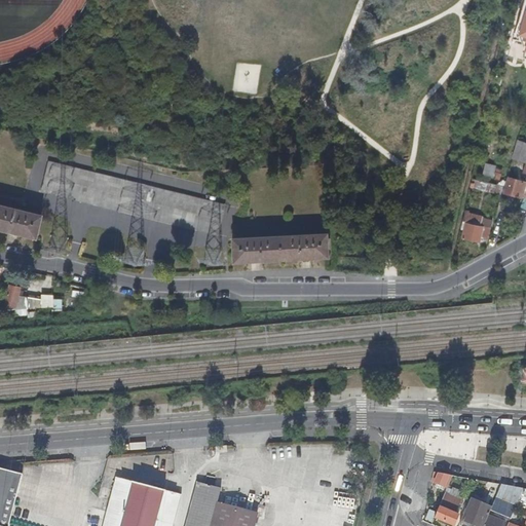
[(525,162),(523,173),(525,173),(525,142),(518,140),(513,158),(525,161),(525,162)]
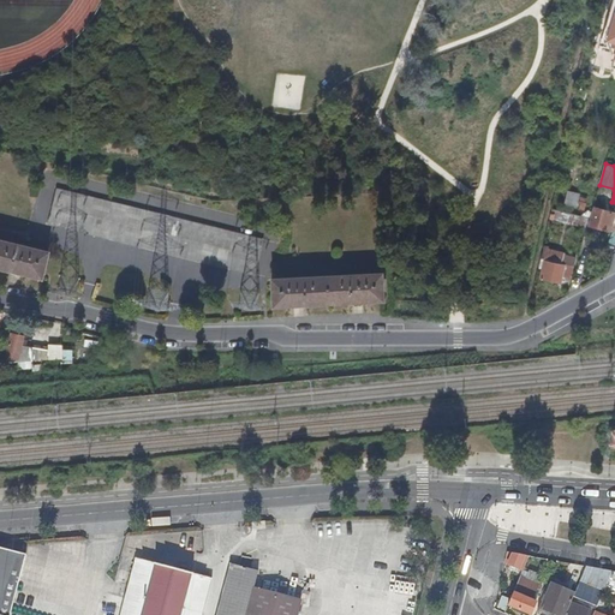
[(57,187),(47,224),(255,275),(263,239),(57,187)]
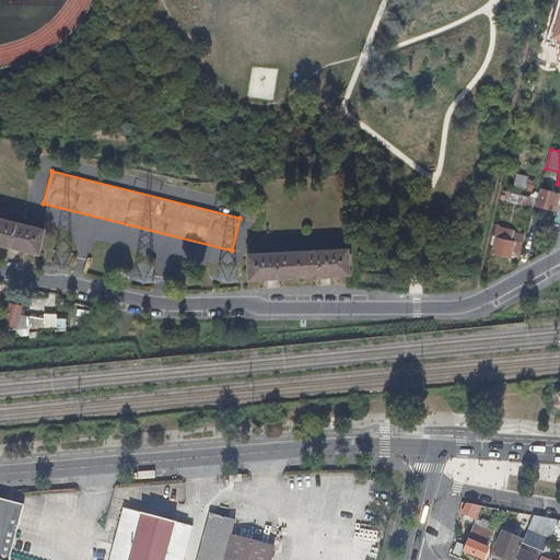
[(515,173),(512,186),(524,189),(527,176),(515,173)]
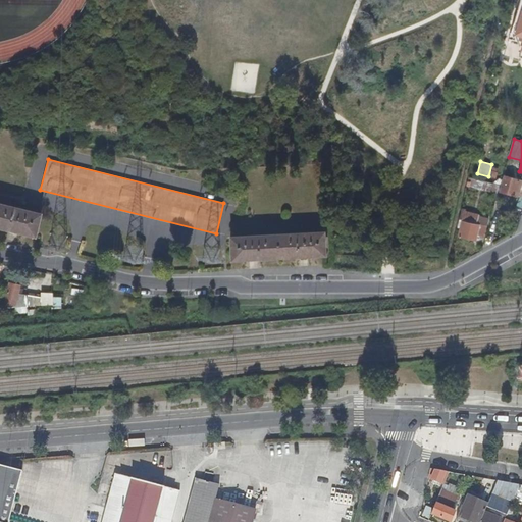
[(520,179),(504,174),(501,185),(499,191),(515,196),(520,179)]
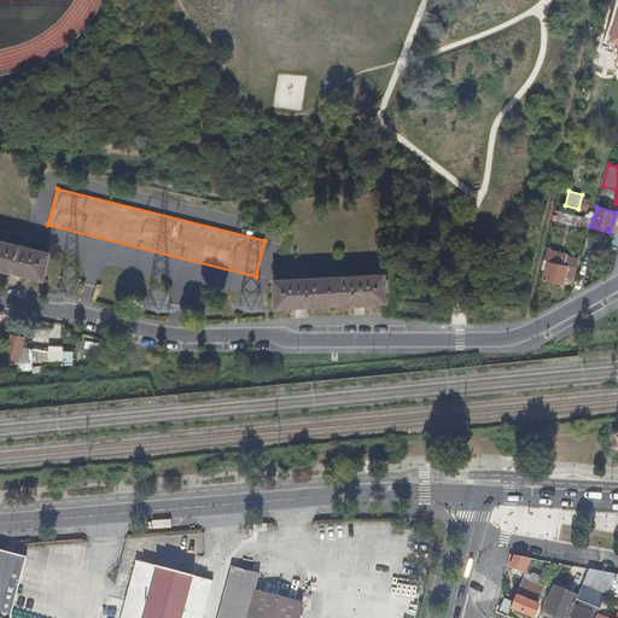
[(0,273),(9,275),(21,278),(44,284),(51,254),(0,240),(0,273)]
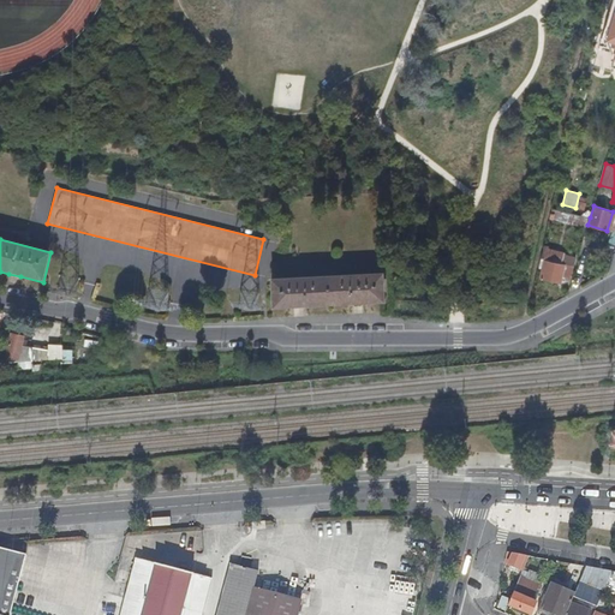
[(571,280),(575,258),(563,256),(565,252),(543,248),(538,269),(542,270),(539,280),(561,284),(562,278),(571,280)]
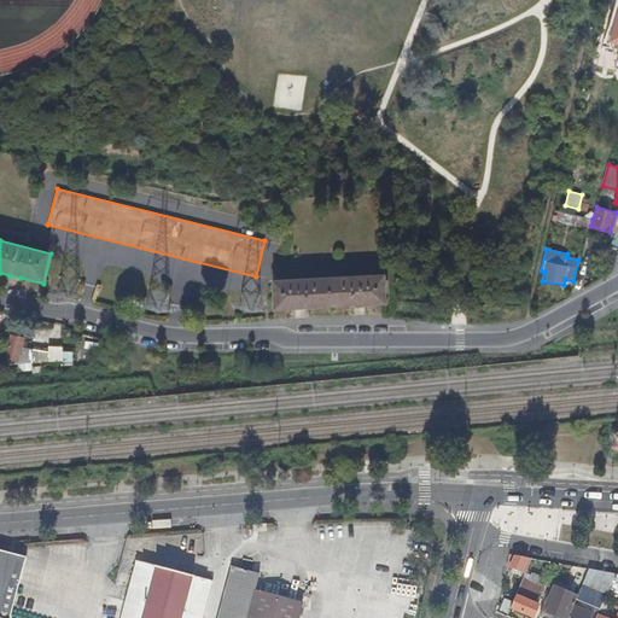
[(354,308),(365,307),(388,305),(385,274),(284,280),(272,280),(273,312),(295,310),(308,310),(354,308)]
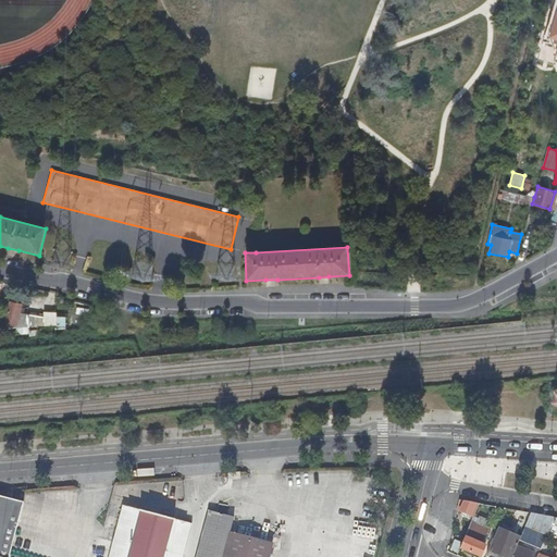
[(4,326),(16,325),(20,313),(22,304),(11,300),(4,326)]
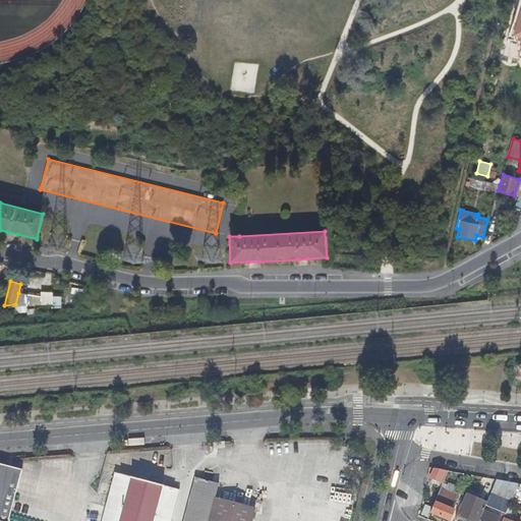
[(18,293),(15,304),(15,307),(51,305),(51,308),(61,308),(61,296),(53,296),(53,292),(41,292),(41,296),(18,293)]
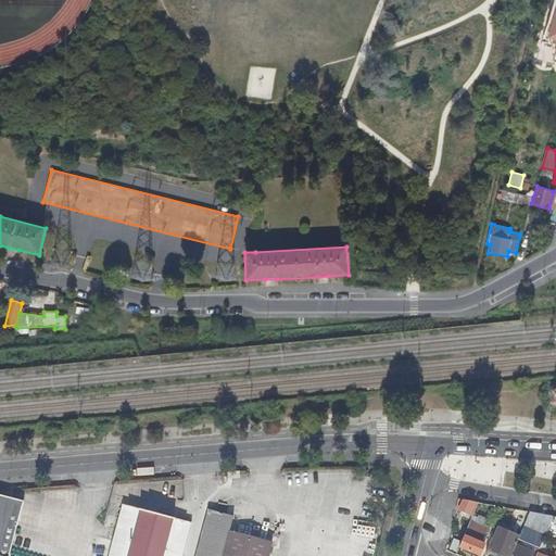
[(546,402),(555,402),(555,383),(547,383),(546,402)]
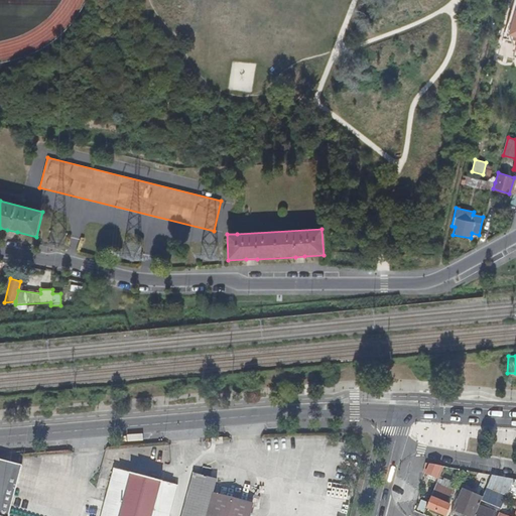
[(0,515),(7,515),(21,465),(0,460),(0,515)]
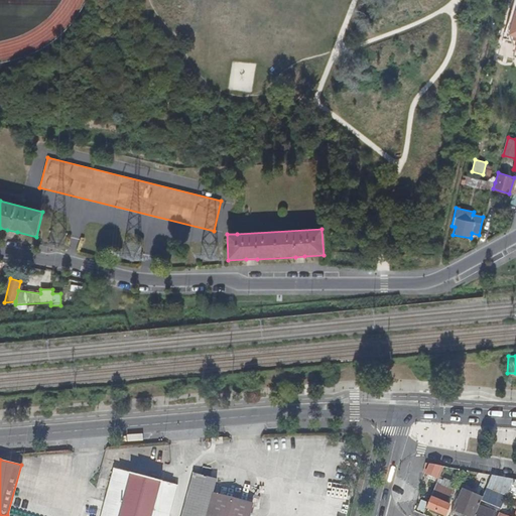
[(426,463),(424,472),(439,478),(444,466),(426,463)]
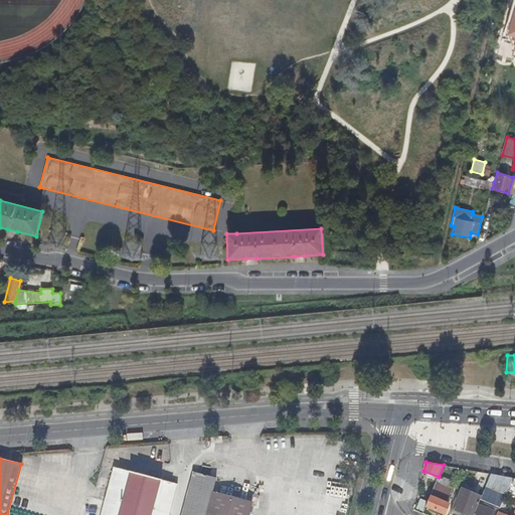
[(113,469),(114,469),(101,514),(168,514),(176,485),(177,486),(177,485),(164,481),(114,468),(113,469)]
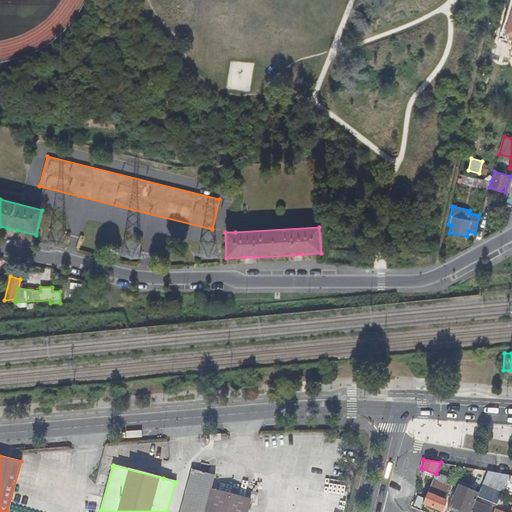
[(212,511),(218,491),(210,489),(214,475),(191,469),(184,497),(180,511),(212,511)]
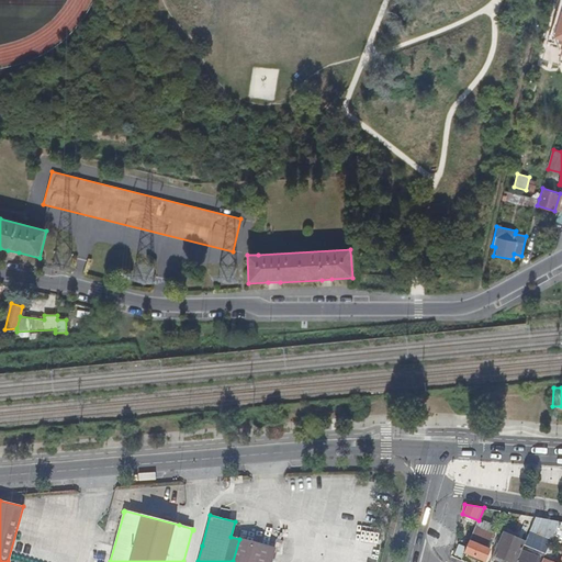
[(525,544),(526,541),(504,531),(494,554),(510,561),(517,561),(523,550),(525,544)]
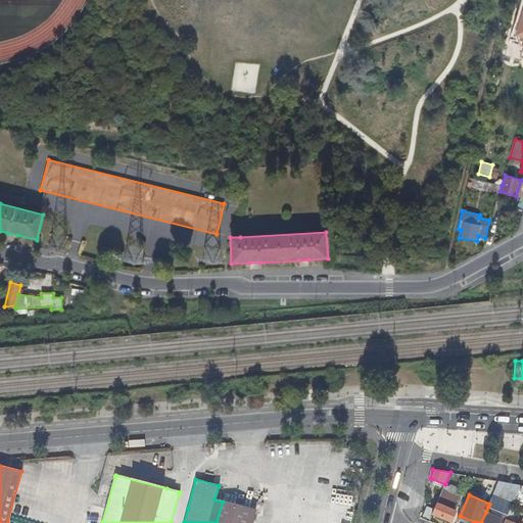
[(439,497),(435,509),(433,514),(452,522),(456,511),(453,510),(455,504),(439,497)]
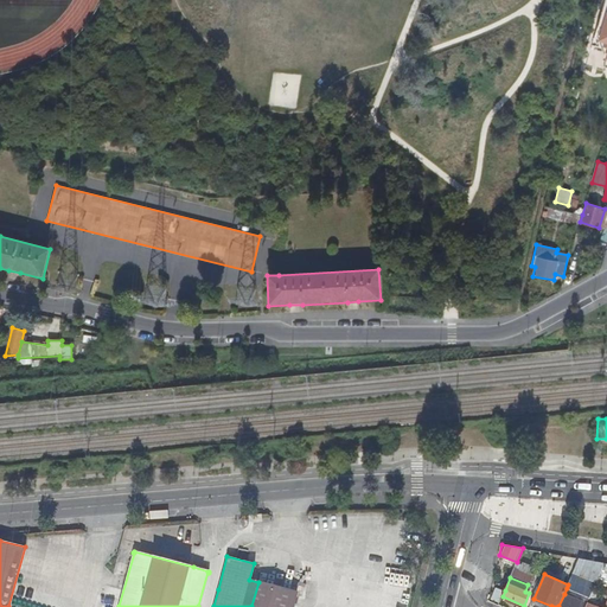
[(291,606),(295,592),(259,582),(251,606),(291,606)]
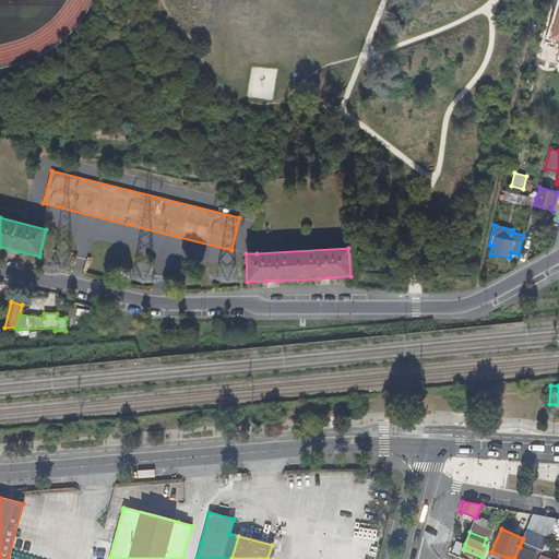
[(463,549),(465,544),(456,540),(452,550),(461,554),(463,549)]
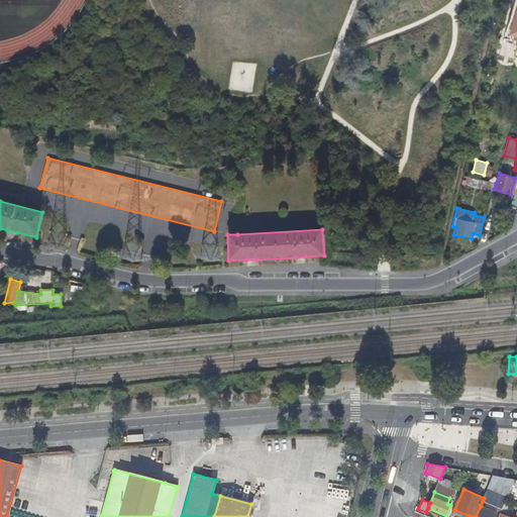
[(476,516),(496,516),(498,513),(481,506),(476,516)]
